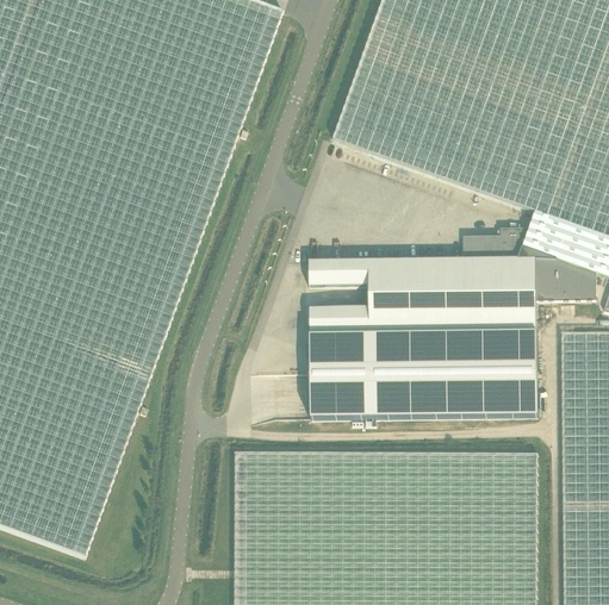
[(0,525),(84,556),(281,11),(253,0),(0,0),(0,525)]
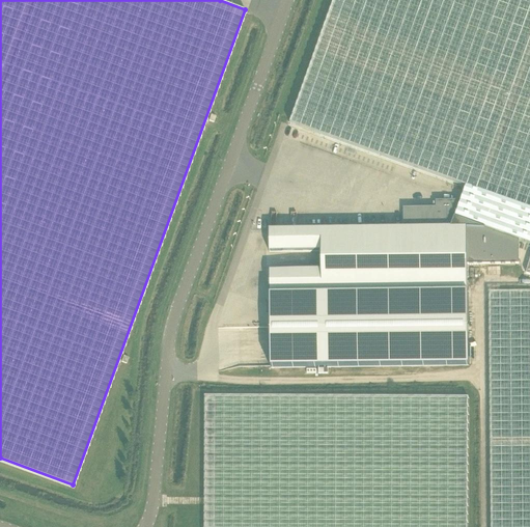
[(466,184),(529,205),(529,0),(332,0),(289,120),(466,184)]
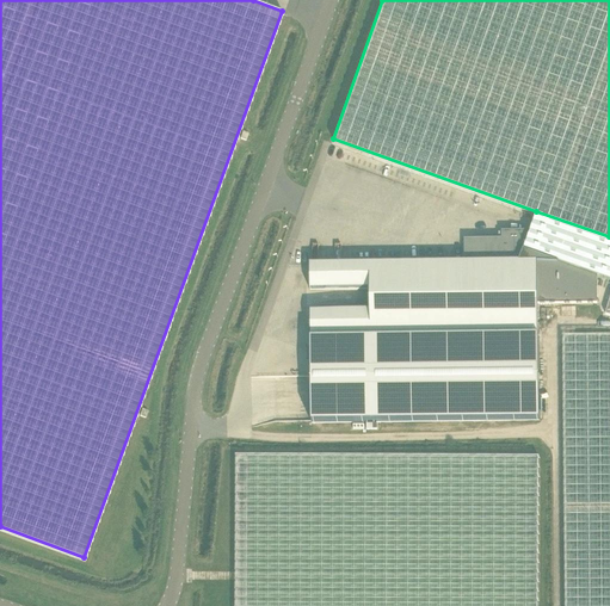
[(536,260),(536,300),(596,300),(596,272),(609,277),(609,236),(536,211),(530,227),(500,227),(500,235),(463,235),(463,261),(536,260)]
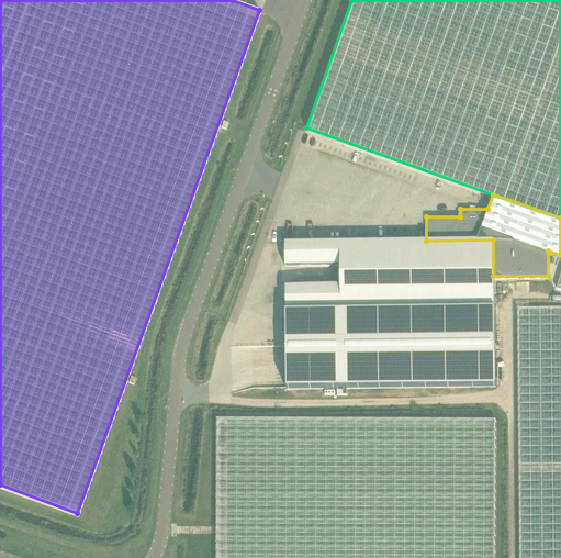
[(283,242),(283,266),(339,265),(339,285),(284,285),(284,309),(284,388),(494,386),(493,307),(493,276),(493,240),(426,241),(283,242)]
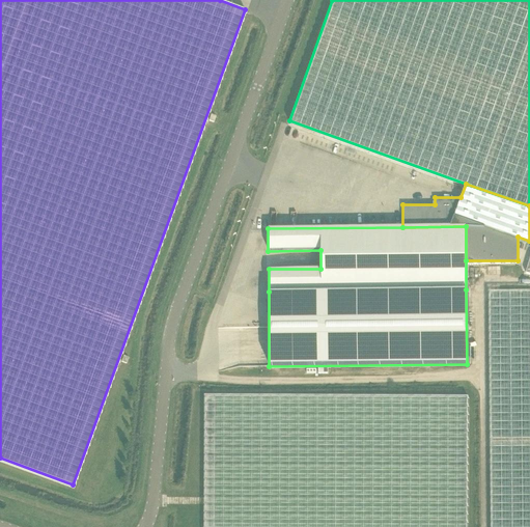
[(529,526),(529,287),(487,288),(490,526),(529,526)]
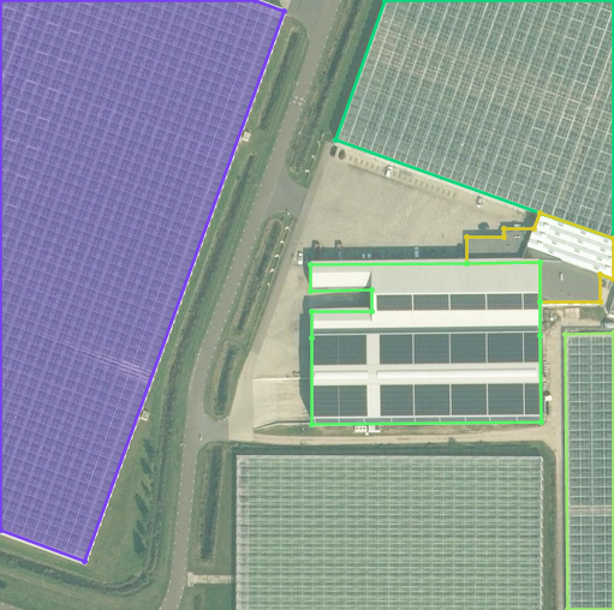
[(236,609),(540,609),(541,455),(237,454),(236,609)]
